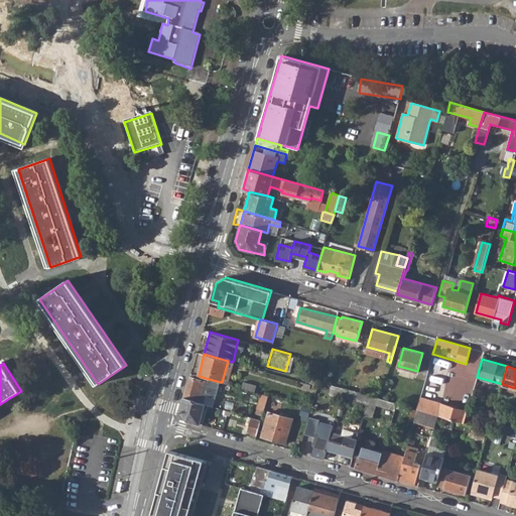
[(289,376),(296,378),(298,371),(291,369),(289,376)]
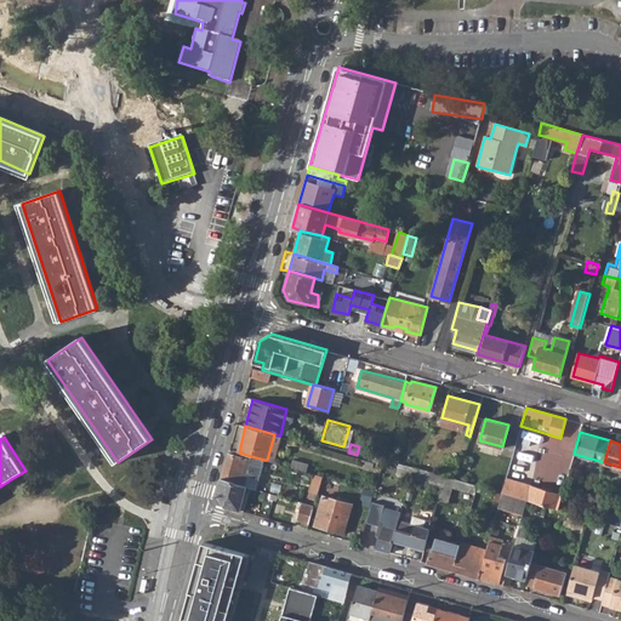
[(323,467),(339,472),(343,456),(341,456),(341,457),(328,453),(323,467)]
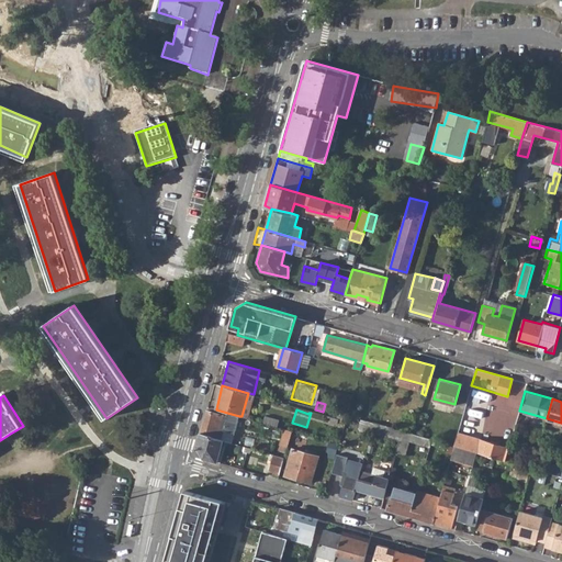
[(227,413),(226,416),(208,411),(201,434),(221,439),(223,429),(235,434),(239,416),(227,413)]
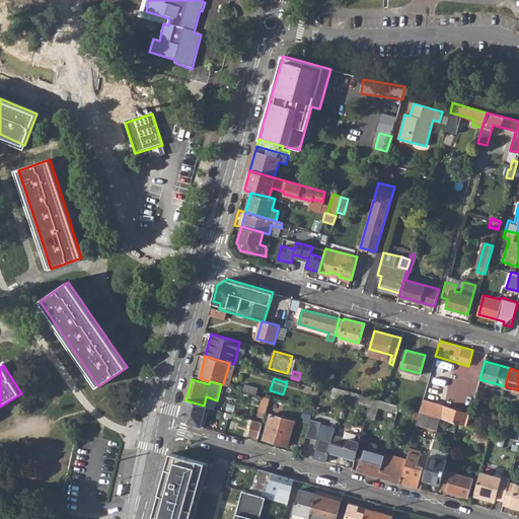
[(331,394),(344,397),(346,389),(334,386),(331,394)]
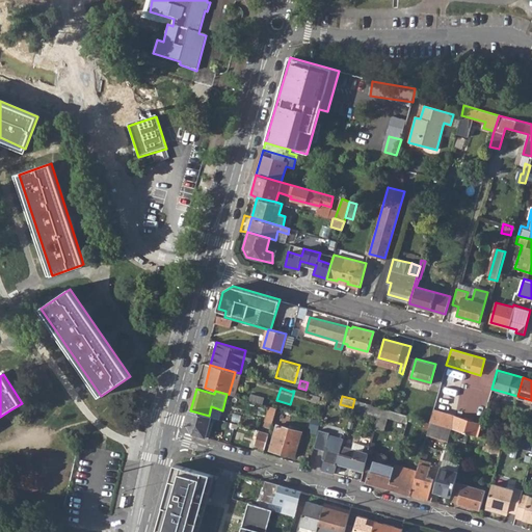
[(263,424),(271,427),(277,407),(269,404),(263,424)]
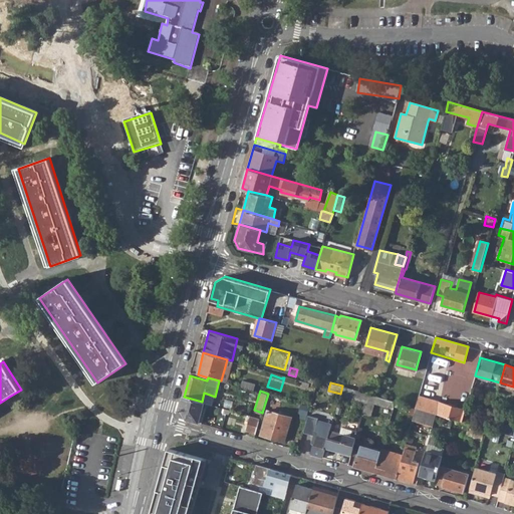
[(363,414),(370,416),(374,403),(394,409),(396,402),(369,394),(363,414)]
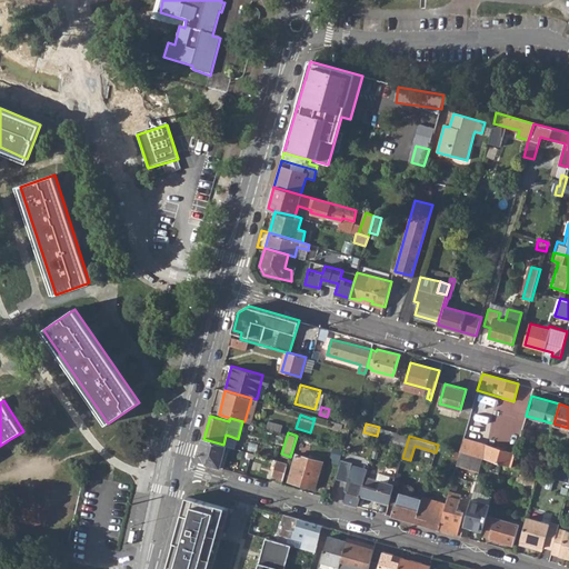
[(207,463),(220,467),(226,445),(223,445),(203,439),(200,451),(207,463)]
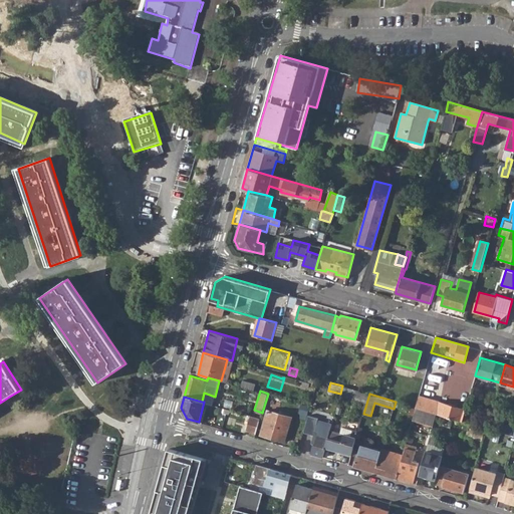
[(419,397),(416,408),(437,414),(463,421),(466,410),(419,397)]
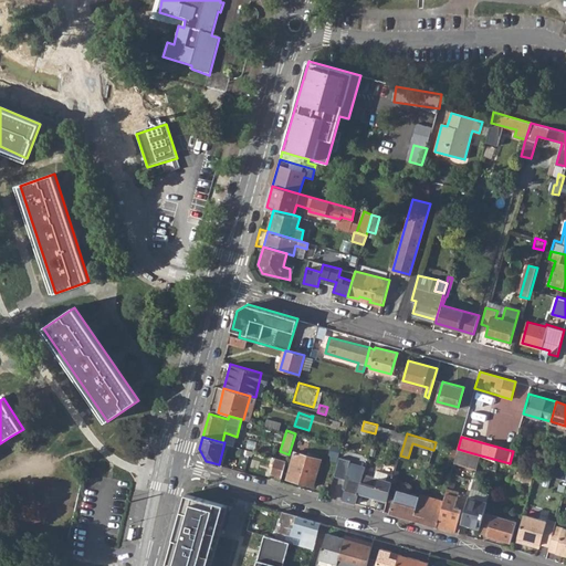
[(239,451),(252,456),(253,451),(237,446),(236,450),(239,451)]
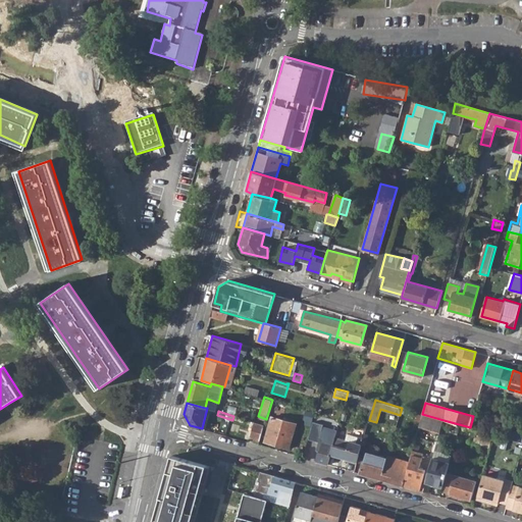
[(419,426),(440,432),(444,420),(422,414),(419,426)]
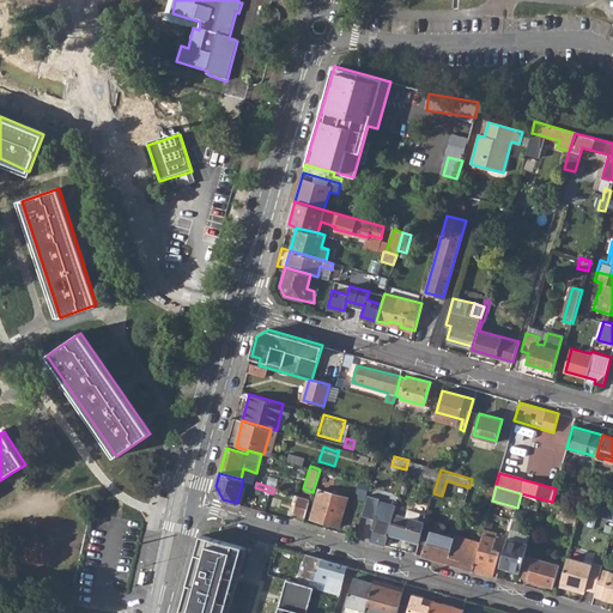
[(313,517),(340,526),(347,497),(320,490),(313,517)]
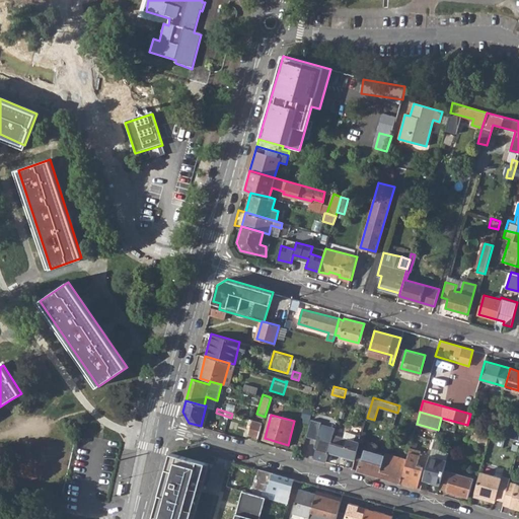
[(248,434),(258,438),(264,422),(252,419),(248,434)]
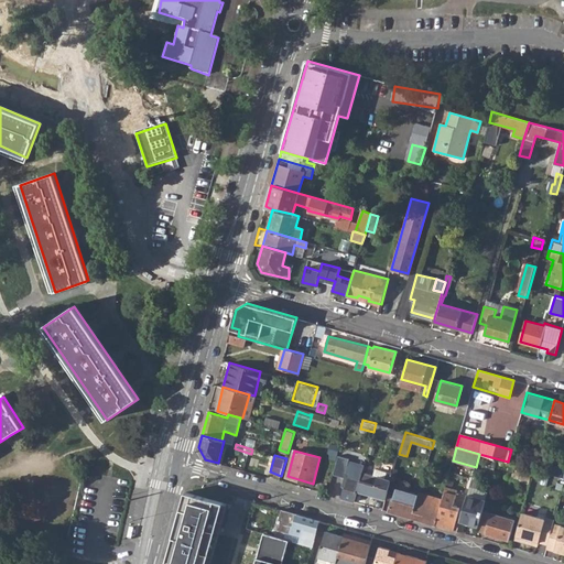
[(342,486),(345,487),(343,498),(355,501),(357,490),(361,477),(365,467),(348,462),(349,458),(338,455),(333,477),(344,480),(342,486)]
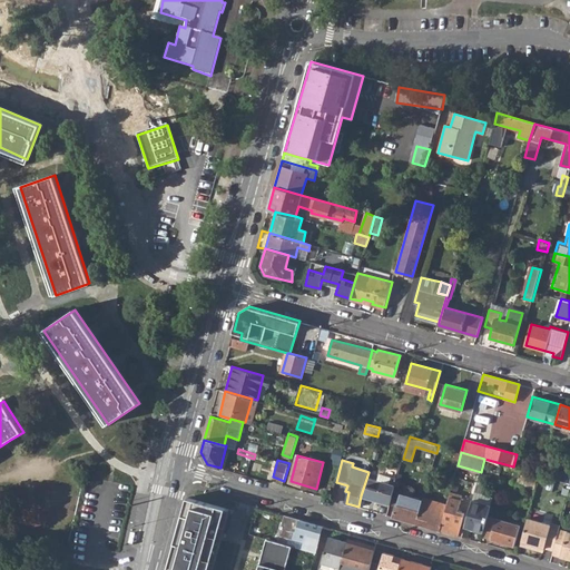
[(547,475),(567,481),(569,474),(569,471),(569,467),(560,463),(557,471),(549,469),(547,475)]
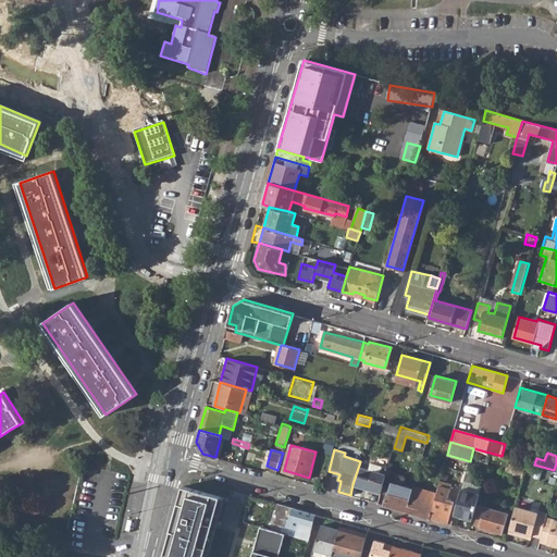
[(510,468),(523,471),(525,465),(512,461),(510,468)]
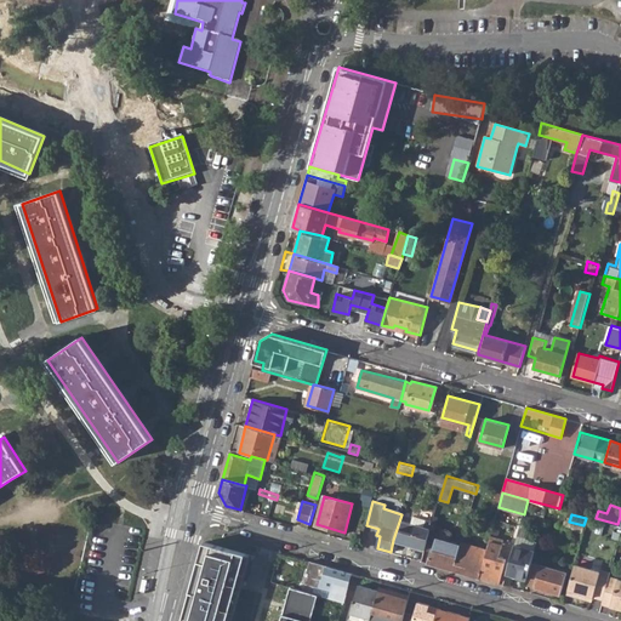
[(412,517),(410,523),(432,530),(433,523),(412,517)]
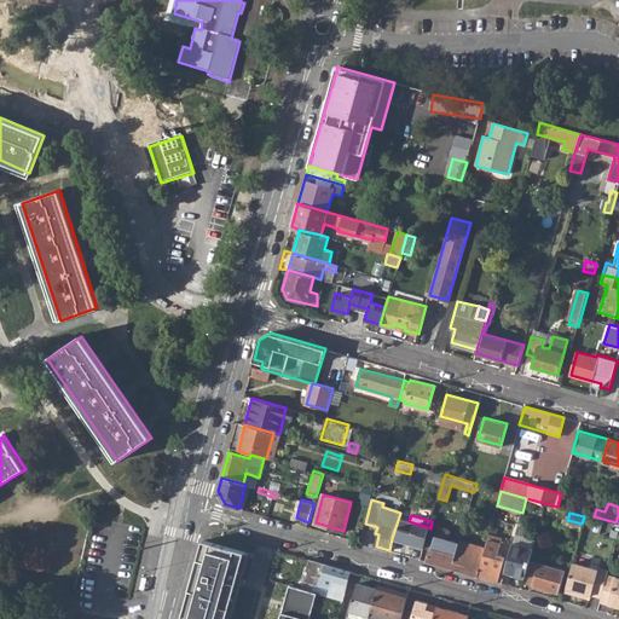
[(397,524),(392,538),(424,548),(431,528),(409,521),(400,519),(399,524),(397,524)]
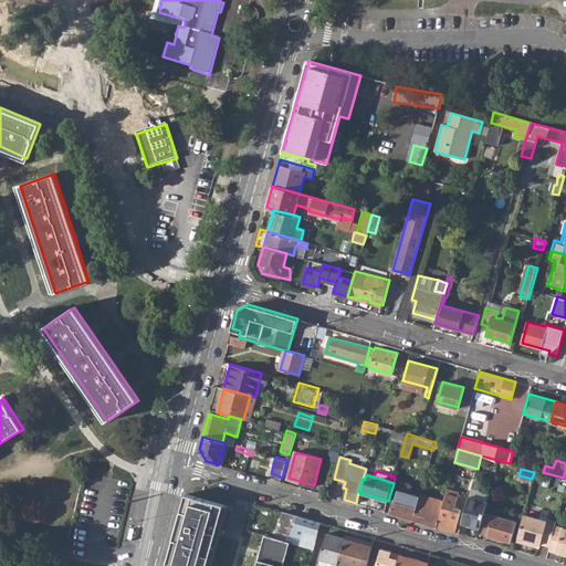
[(390,513),(413,521),(420,495),(421,494),(410,491),(411,484),(400,481),(390,513)]
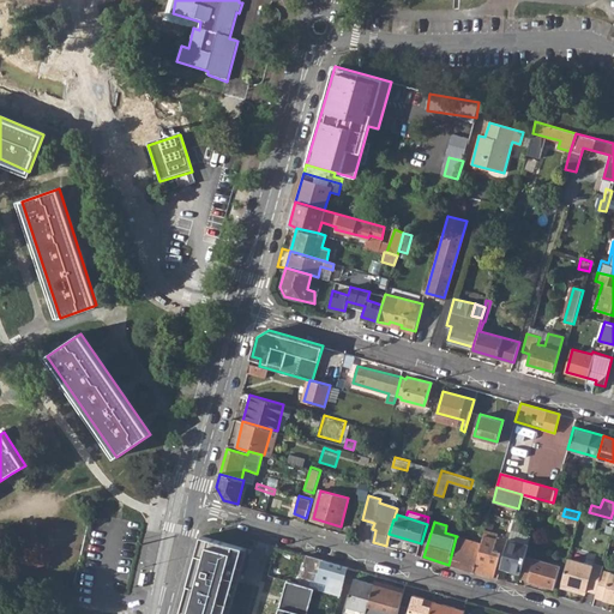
[(474,571),(494,577),(501,554),(485,549),(492,533),(485,530),(481,543),(474,571)]
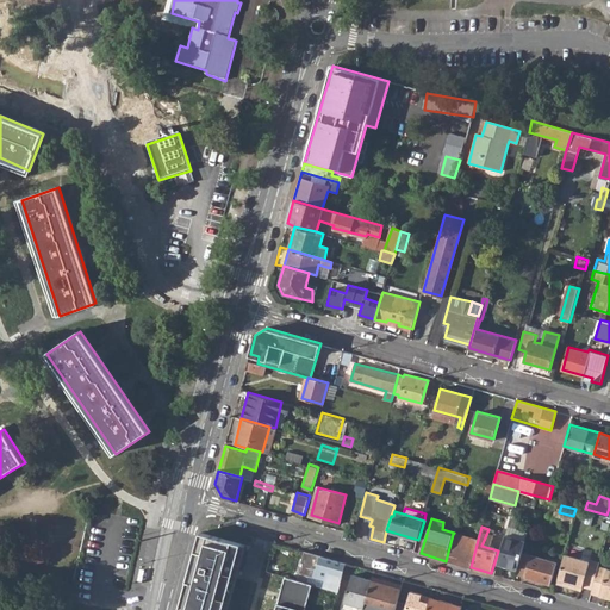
[(498,564),(517,570),(522,553),(528,534),(508,528),(498,564)]
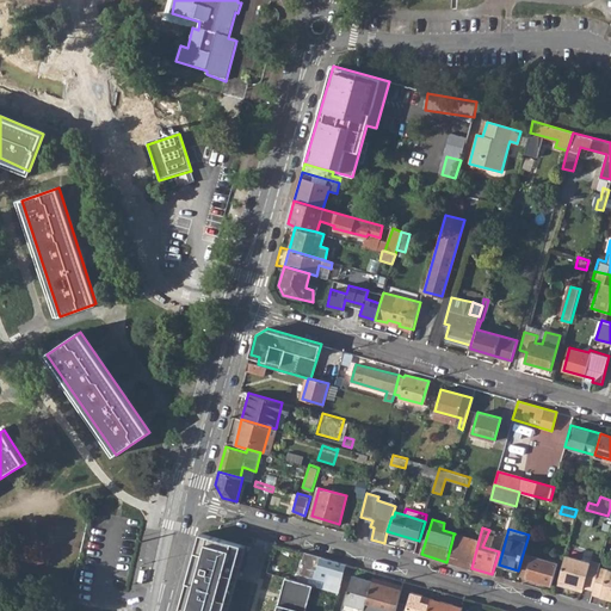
[(222,610),(242,544),(202,532),(179,610),(222,610)]
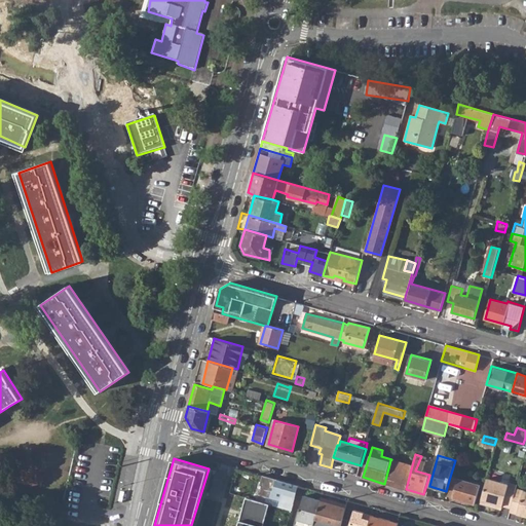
[(406,489),(412,465),(391,459),(390,460),(384,484),(406,489)]
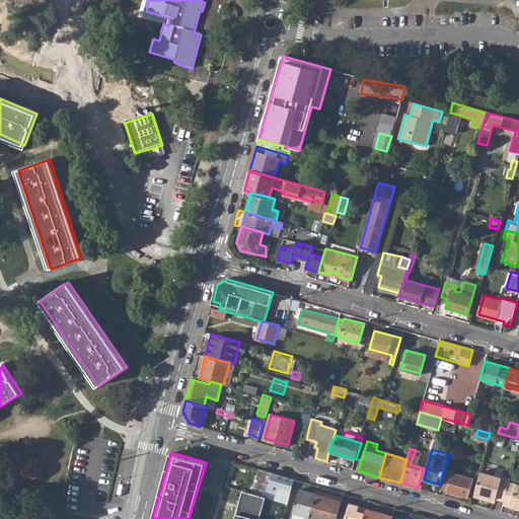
[(282,502),(288,504),(290,498),(289,498),(294,479),(260,469),(254,488),(284,497),(282,502)]
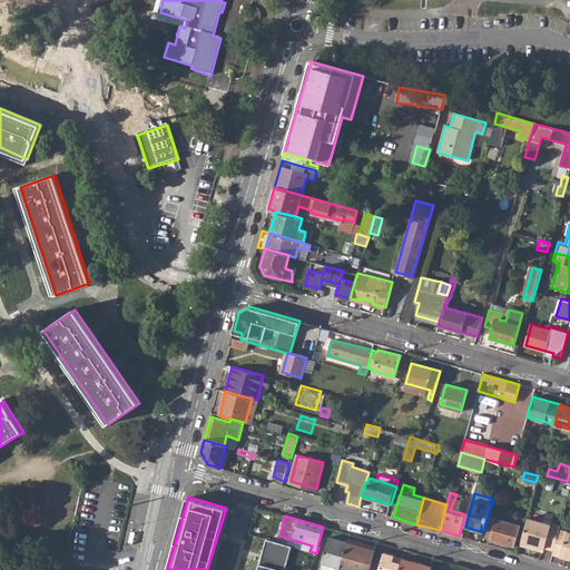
[(519,527),(488,517),(483,532),(482,537),(513,546),(519,527)]
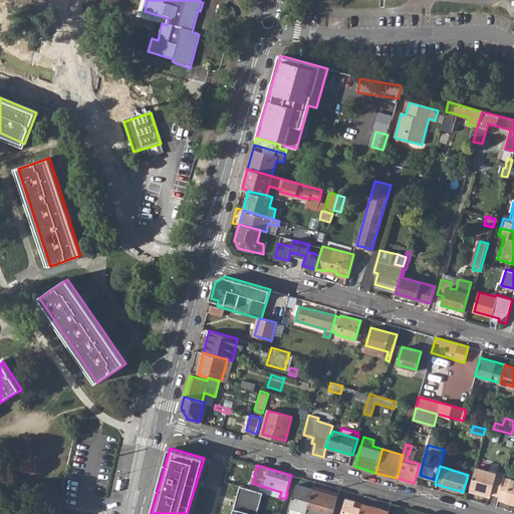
[(476,467),(469,492),(485,496),(486,492),(491,494),(499,496),(503,484),(505,477),(506,474),(497,471),(497,473),(476,467)]
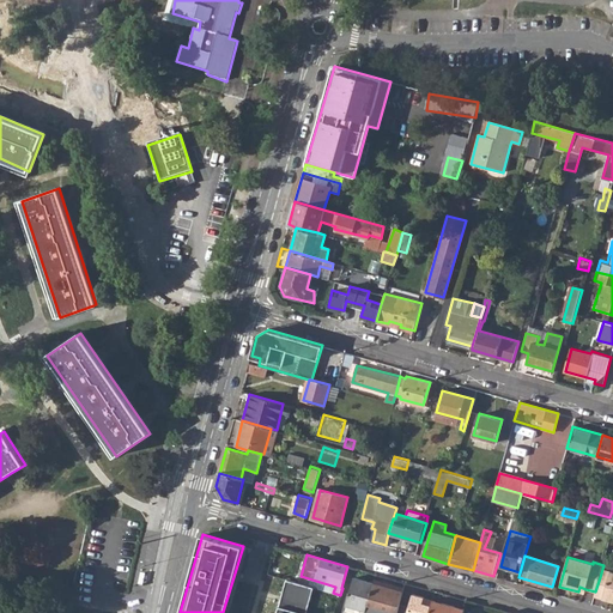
[(594,596),(612,601),(612,571),(602,569),(600,577),(595,592),(594,596)]
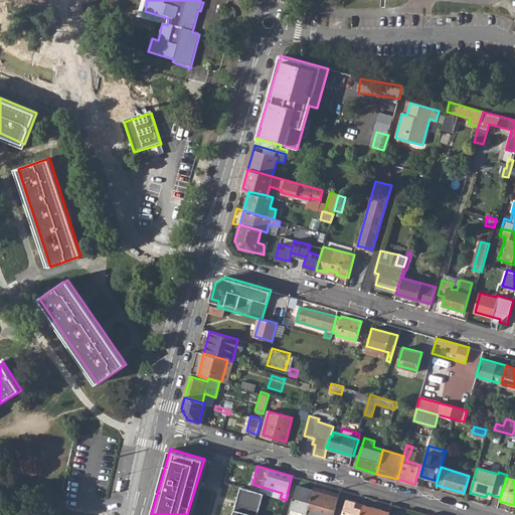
[(292,507),(308,513),(314,490),(298,486),(292,507)]
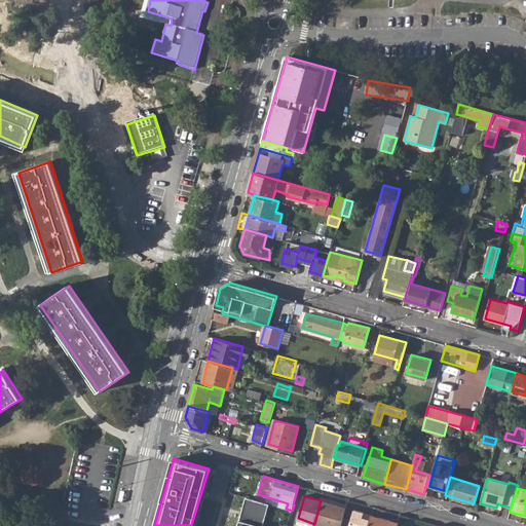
[(312,525),(340,525),(346,505),(322,497),(321,500),(314,524),(312,525)]
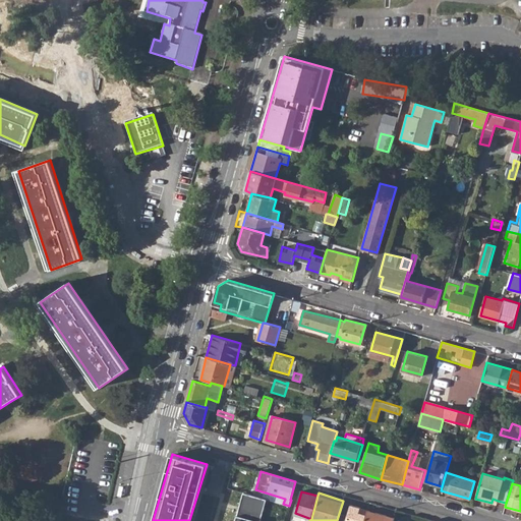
[(261,520),(268,500),(245,494),(237,520),(261,520)]
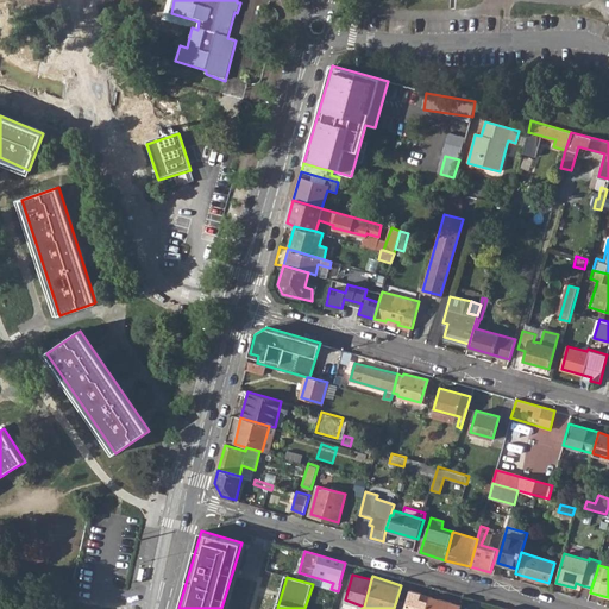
[(416,608),(420,596),(421,594),(410,591),(405,608),(416,608)]
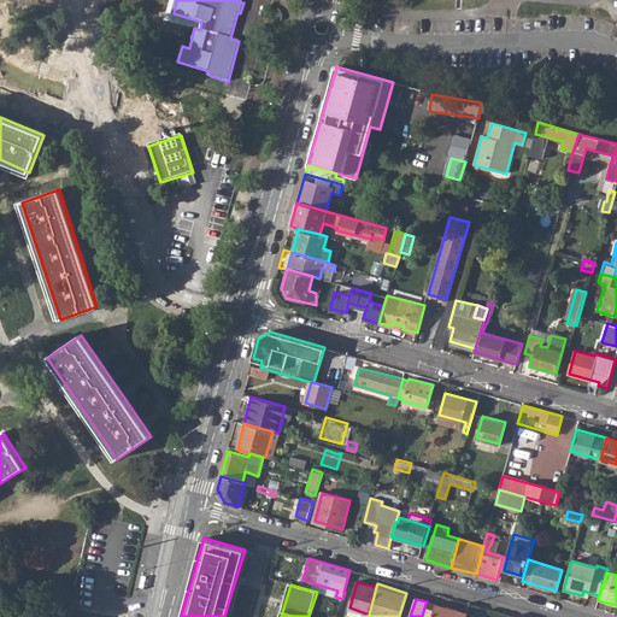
[(432,616),(435,607),(425,604),(422,616),(432,616)]
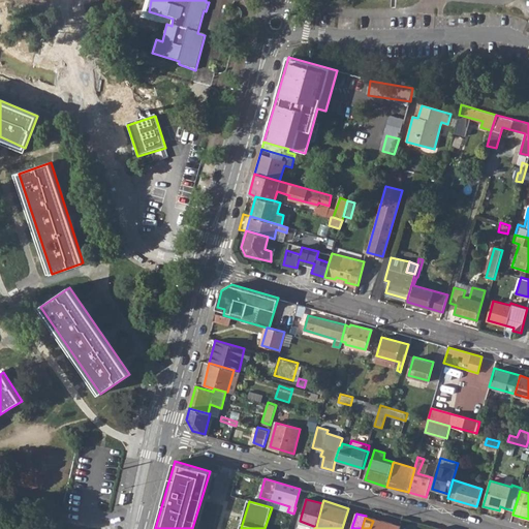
[(400,528),(401,526),(374,518),(373,521),(370,528),(400,528)]
